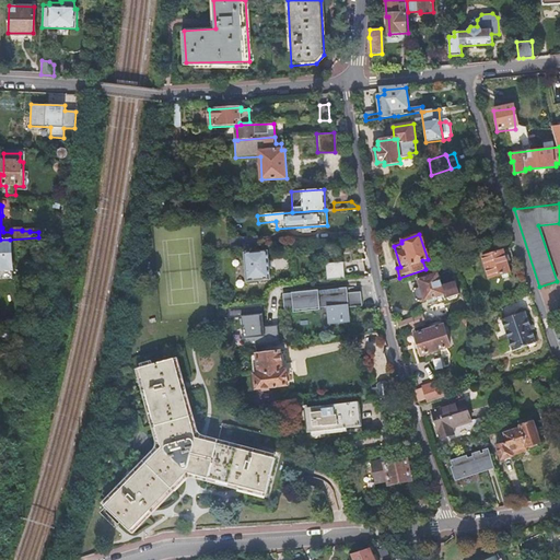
[(258,236),(229,237),(230,247),(258,245),(258,236)]
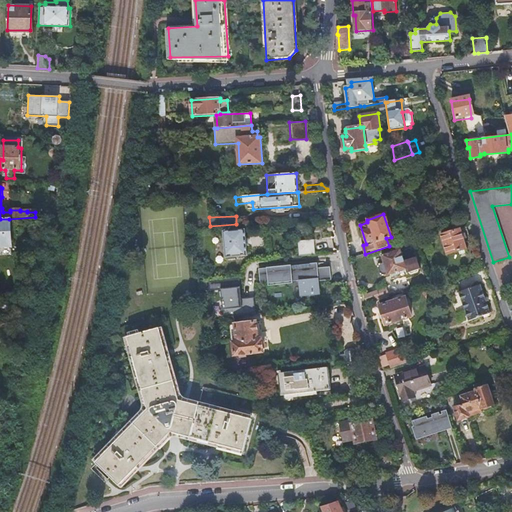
[(9,219),(0,219),(0,247),(10,247),(12,247),(9,219)]
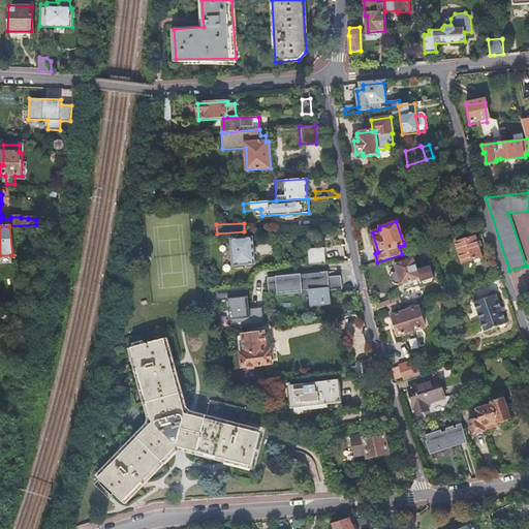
[(474,237),(456,243),(463,262),(481,256),(474,237)]
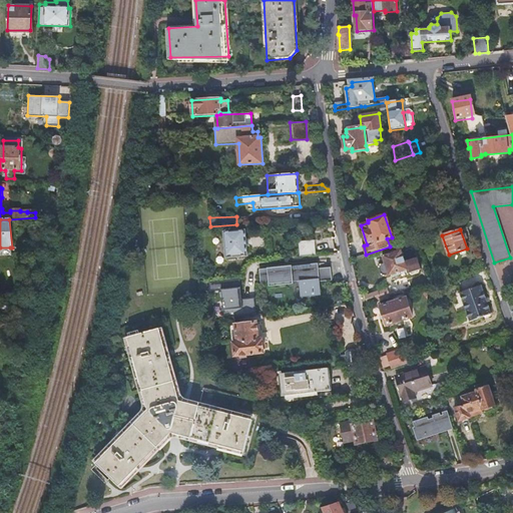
[(244,230),(223,231),(225,258),(246,257),(244,230)]
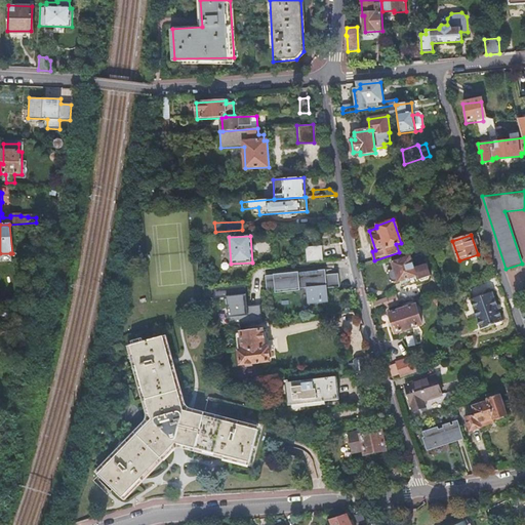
[(307,263),(323,260),(322,246),(306,247),(307,263)]
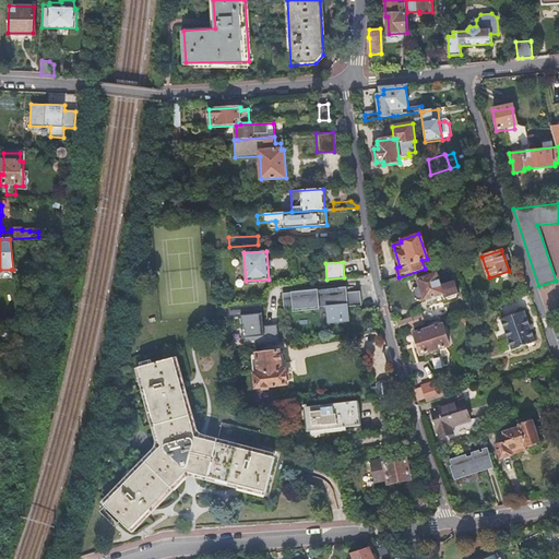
[(11,270),(0,270),(0,280),(12,280),(11,270)]
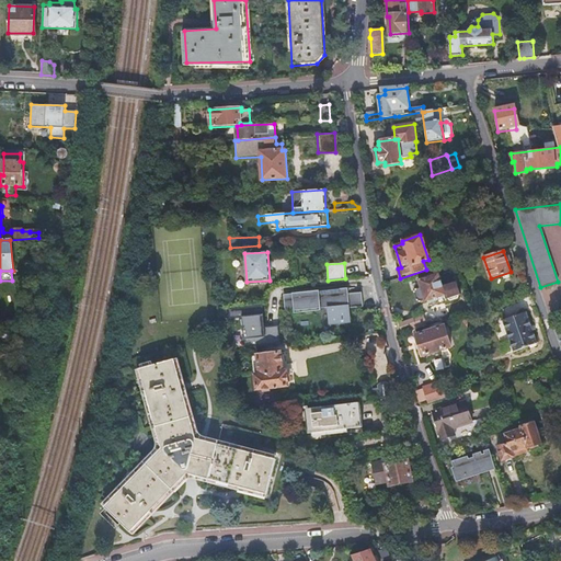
[(414,288),(413,292),(415,298),(420,300),(423,299),(424,300),(444,294),(445,298),(448,297),(453,299),(458,297),(457,294),(460,293),(456,282),(442,286),(437,273),(418,279),(420,287),(414,288)]
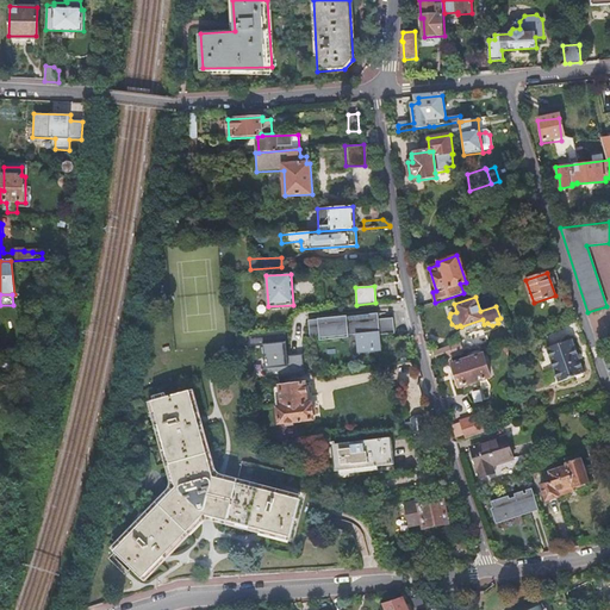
[(378,313),(309,319),(310,338),(355,335),(359,335),(360,349),(359,349),(359,353),(379,350),(378,335),(380,335),(394,334),(393,318),(379,319),(374,319),(374,315),(378,315),(378,313)]
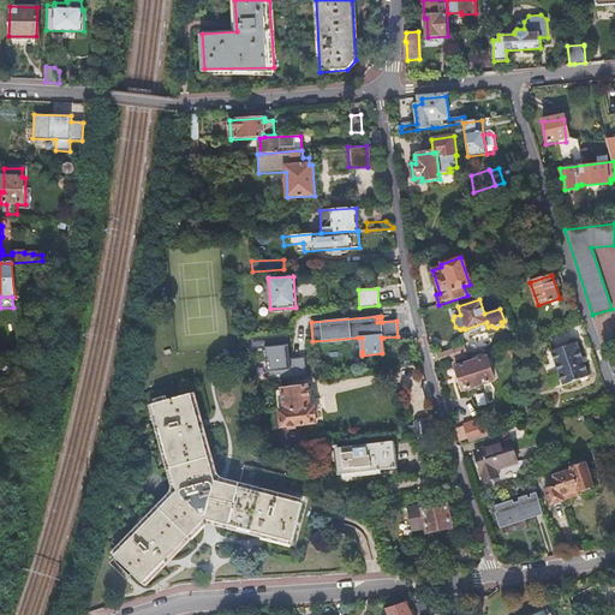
[(288,334),(251,338),(252,348),(266,347),(269,381),(275,381),(298,378),(296,363),(291,363),(291,358),(288,334)]
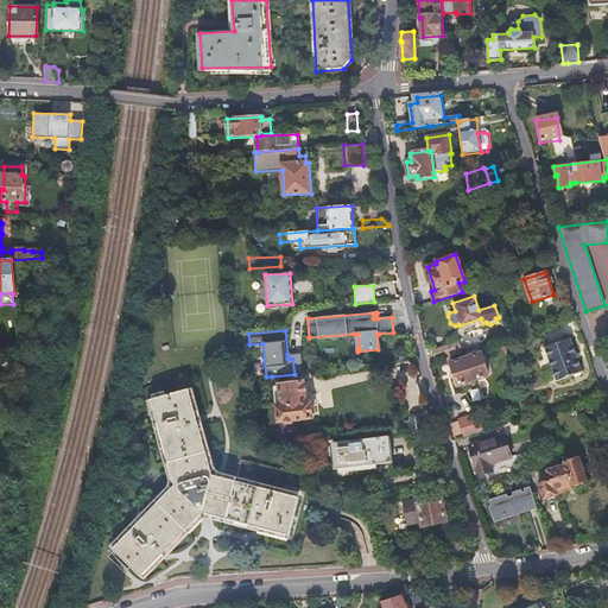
[(354,334),(356,354),(380,352),(379,334),(377,334),(378,349),(358,352),(358,348),(359,348),(358,334),(354,334)]
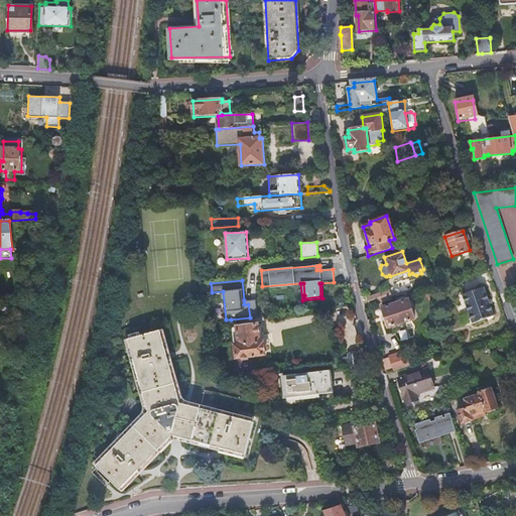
[(484,287),(462,295),(473,325),(494,316),(484,287)]
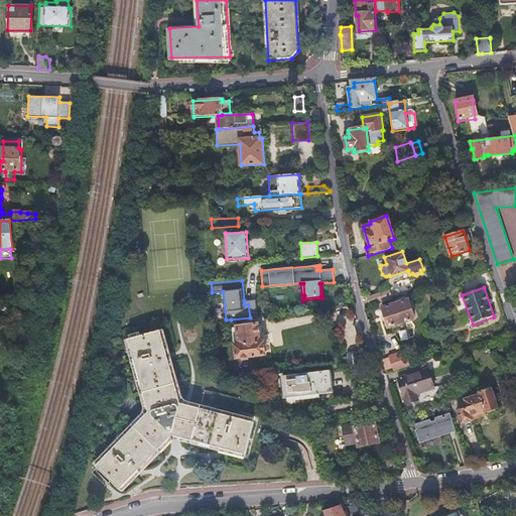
[(256,299),(244,300),(244,304),(248,304),(250,317),(257,316),(256,299)]
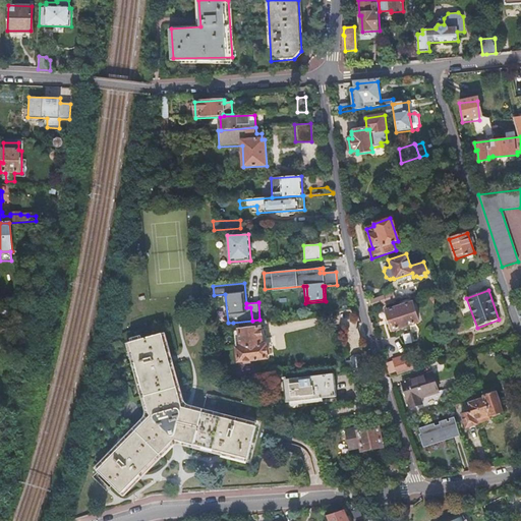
[(395,302),(386,305),(393,330),(419,322),(412,302),(397,307),(395,302)]
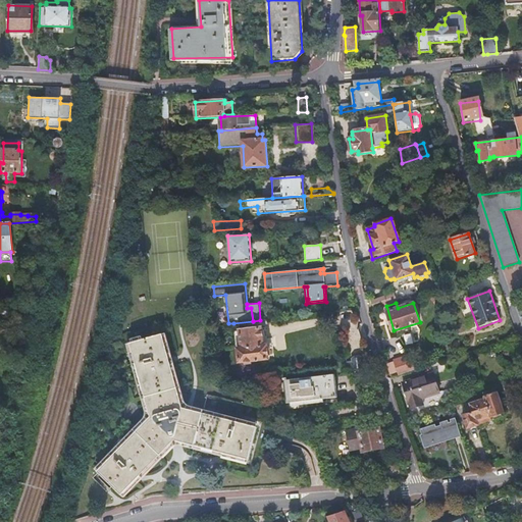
[(235,332),(236,345),(239,347),(241,361),(268,358),(267,345),(264,346),(261,328),(240,330),(240,332),(235,332)]
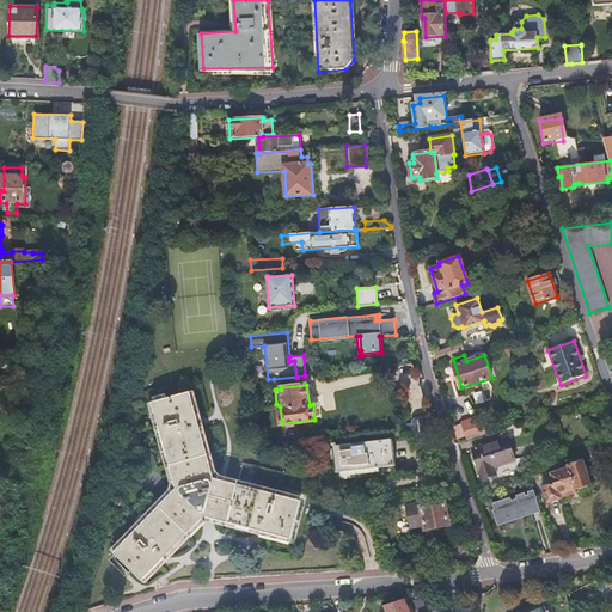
[(173,490),(112,557),(140,583),(202,518),(288,540),(299,503),(212,481),(190,393),(152,403),(173,490)]
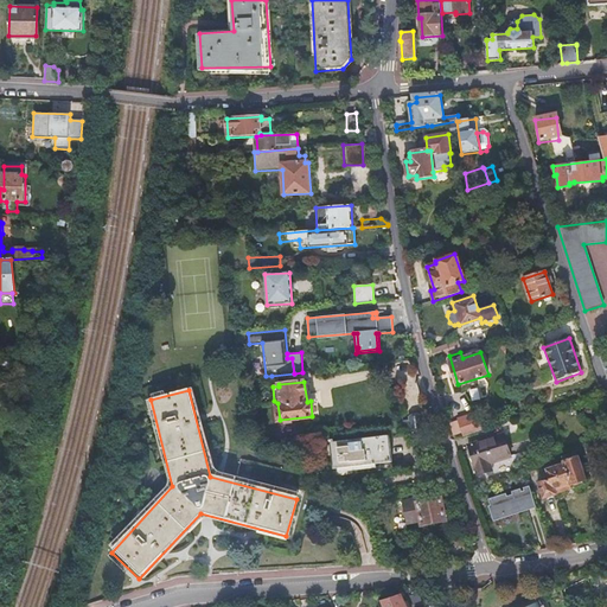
[(484,429),(478,413),(458,420),(464,436),(484,429)]
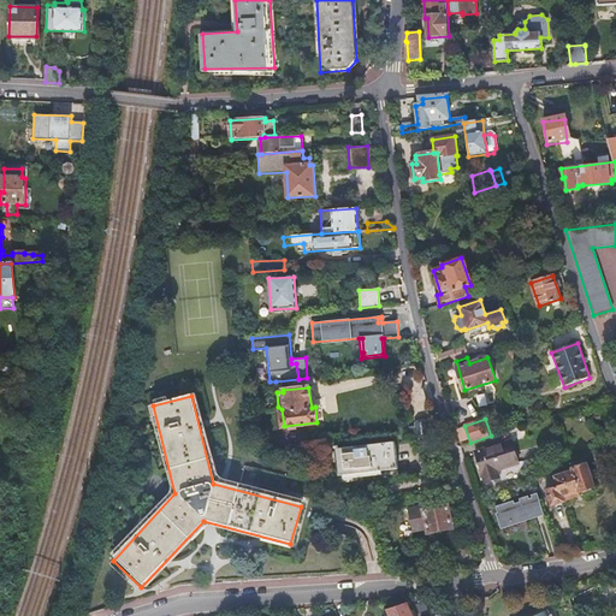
[(418,427),(419,438),(419,442),(428,440),(428,437),(426,424),(416,425),(418,427)]
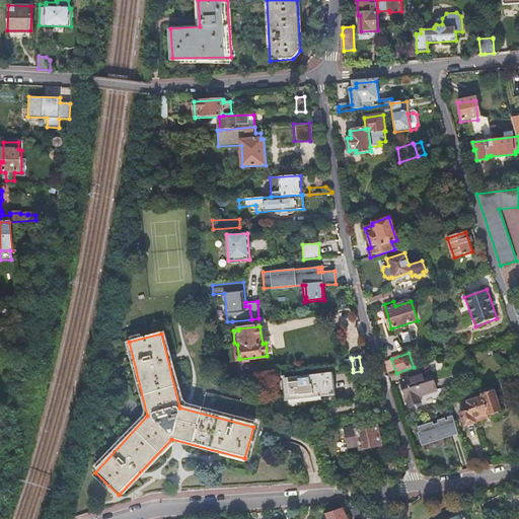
[(431,371),(400,380),(409,405),(421,400),(420,394),(437,389),(431,371)]
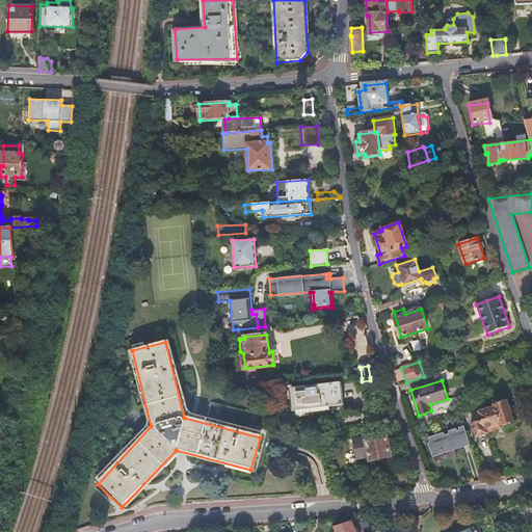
[(341,381),(290,388),(292,410),(343,405),(341,381)]
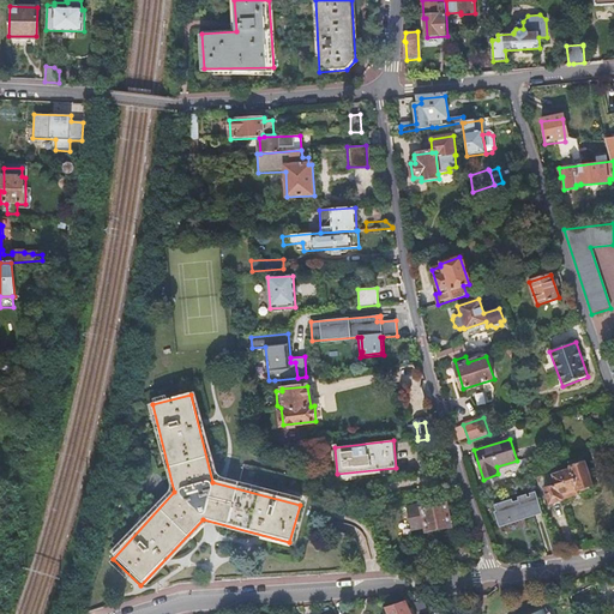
[(557,483),(545,488),(549,504),(591,491),(590,487),(594,485),(585,462),(571,467),(571,470),(561,473),(563,475),(555,477),(557,483)]
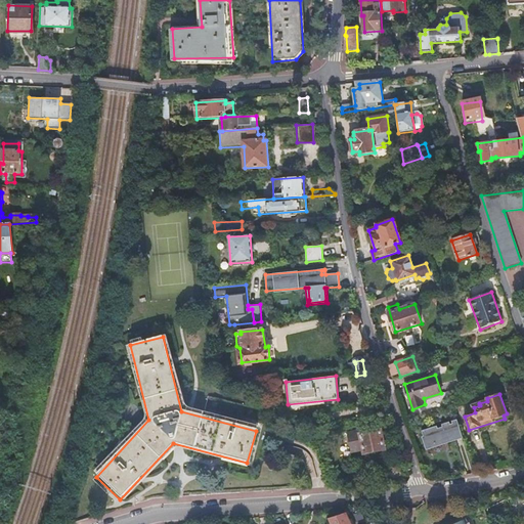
[(437,426),(422,431),(424,436),(422,437),(423,437),(424,437),(428,449),(429,449),(428,448),(435,446),(435,447),(436,447),(436,446),(442,444),(443,445),(443,444),(463,438),(463,439),(464,439),(457,420),(452,422),(453,424),(450,425),(450,422),(442,425),(443,427),(438,429),(437,426)]
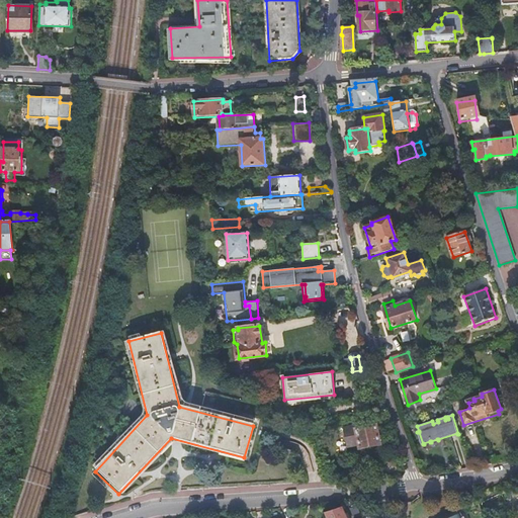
[(343,436),(342,436),(344,449),(358,447),(358,448),(379,445),(375,425),(355,429),(355,427),(342,430),(343,436)]
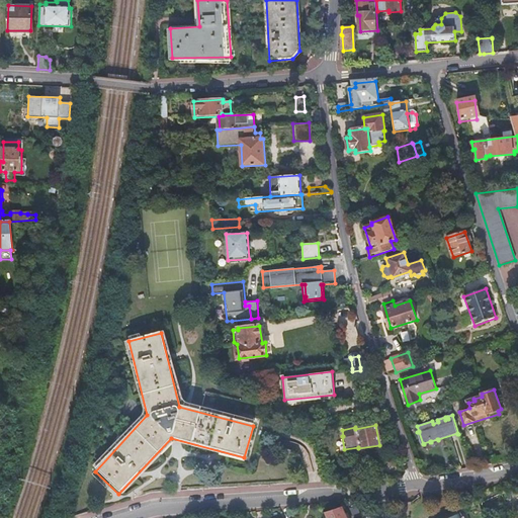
[(419,432),(418,432),(422,445),(438,440),(437,439),(431,441),(431,442),(430,442),(430,441),(423,443),(424,444),(423,444),(419,432)]
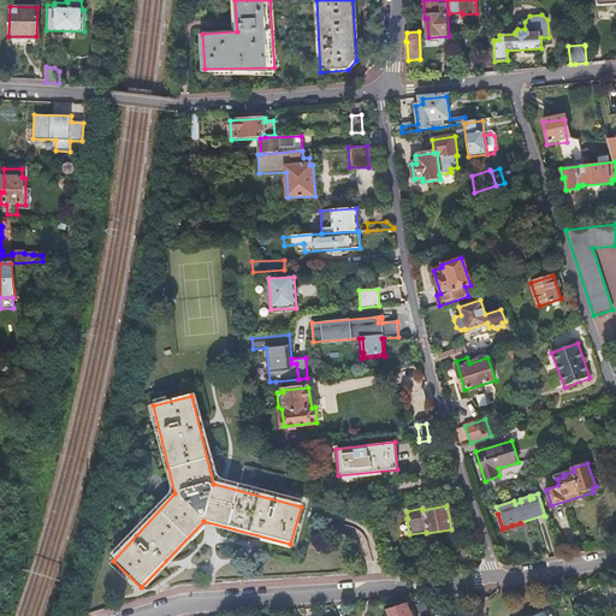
[(426,603),(415,605),(418,615),(422,615),(428,615),(426,603)]
